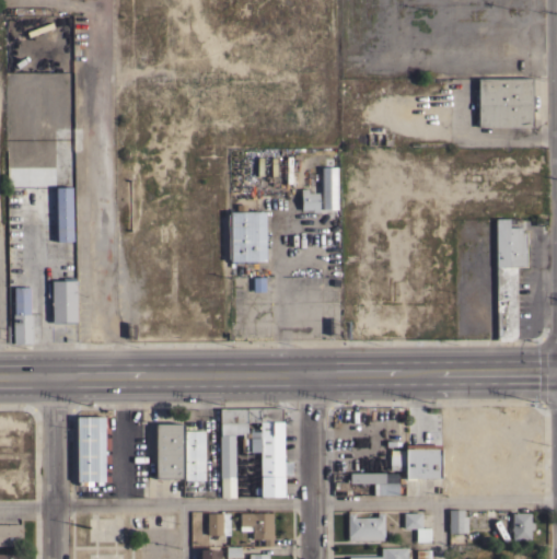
[(534,79),(535,127),(480,128),(480,79),(534,79)]
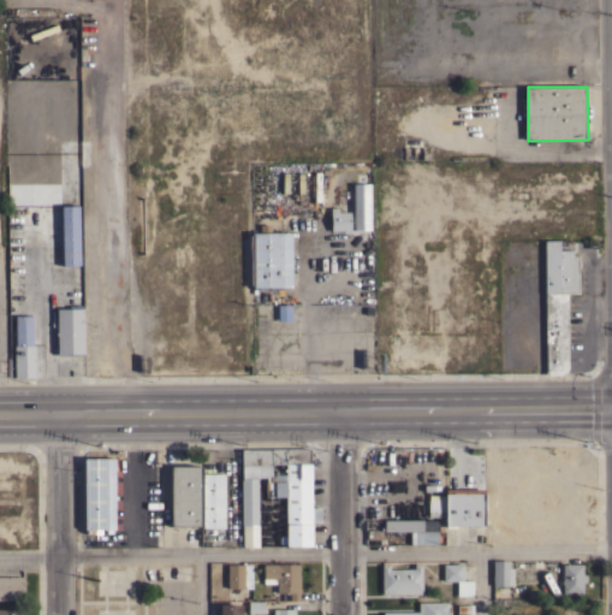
[(373,185),(374,231),(355,231),(355,185),(373,185)]
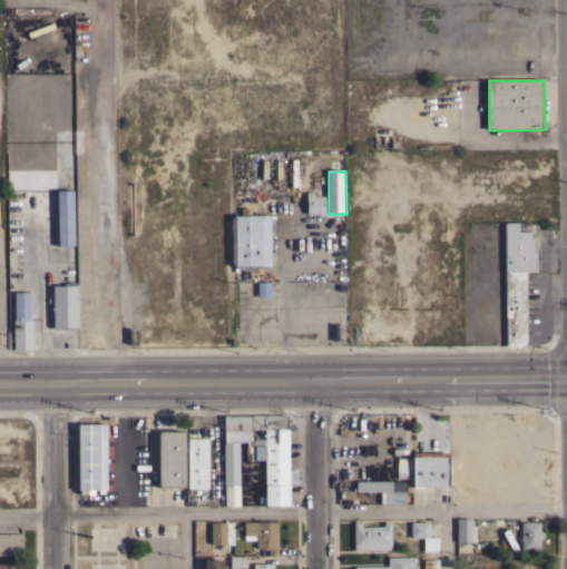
[(76,246),(59,246),(58,190),(75,190),(76,246)]
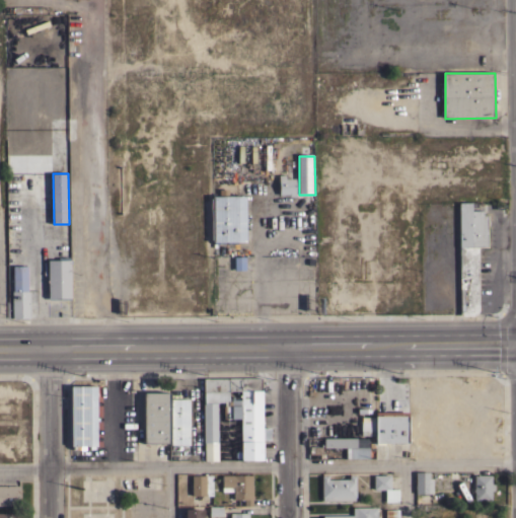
[(281,175),(287,175),(287,179),(297,179),(297,197),(292,197),(292,196),(281,196),(281,175)]
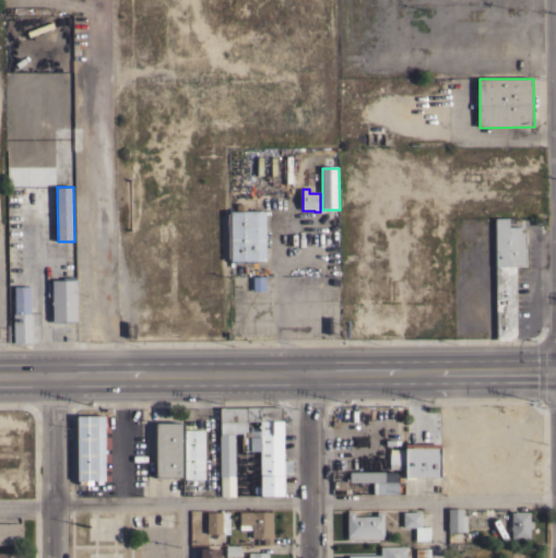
[(244,261),(244,264),(233,264),(233,261),(232,261),(232,212),(267,212),(268,261),(244,261)]
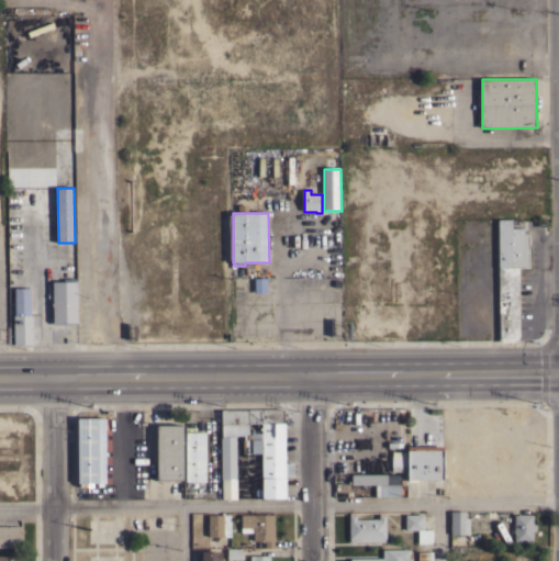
[(501,343),(500,220),(513,220),(513,227),(526,227),(526,233),(530,233),(530,268),(520,268),(521,337),(520,338),(518,340),(517,340),(516,341),(515,341),(512,343),(501,343)]
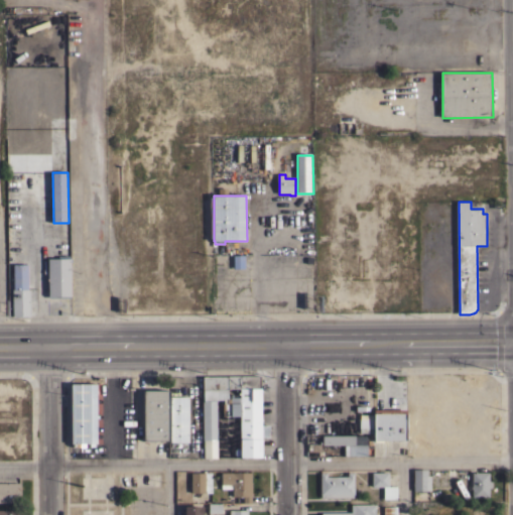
[(73,296),(49,297),(49,259),(72,259),(73,296)]
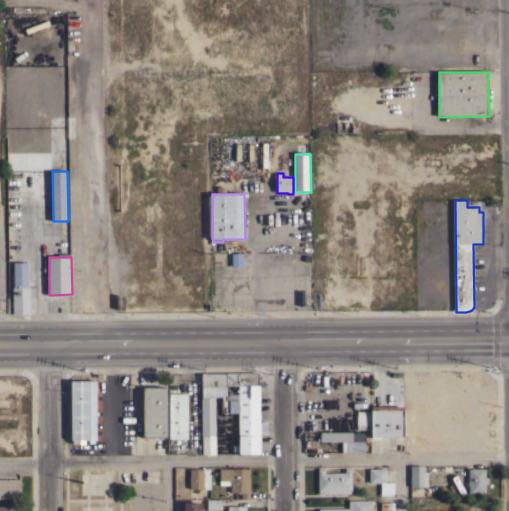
[(29,287),(15,287),(14,263),(29,262),(29,287)]
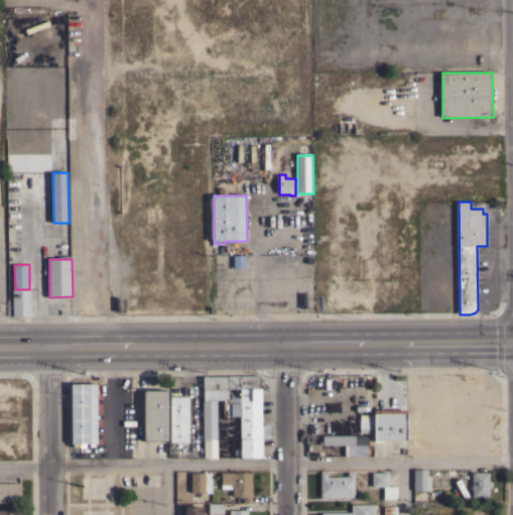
[(31,316),(14,316),(14,290),(30,290),(31,316)]
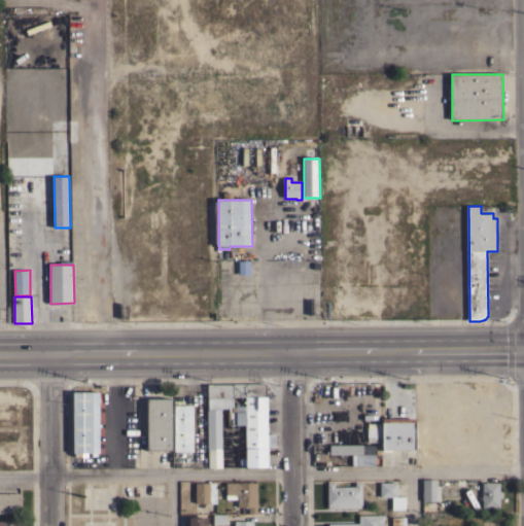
[(208,385),(268,384),(268,397),(269,397),(269,434),(277,434),(277,447),(269,447),(269,467),(247,467),(247,465),(243,465),(243,458),(247,458),(246,425),(232,425),(232,413),(237,413),(237,407),(247,406),(246,397),(235,397),(235,409),(224,409),(224,410),(222,410),(222,450),(209,450),(208,385)]
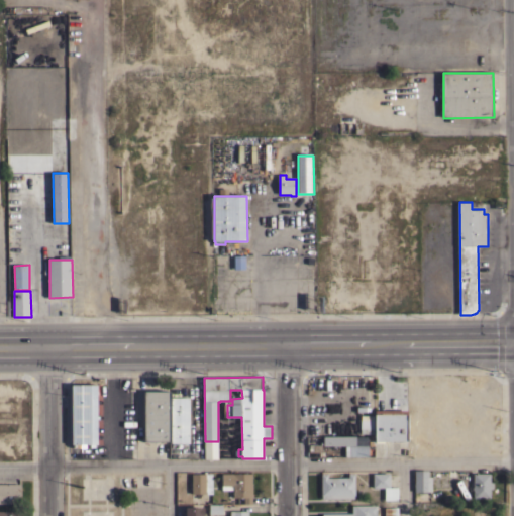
[(98,444),(73,445),(73,385),(98,385),(98,444)]
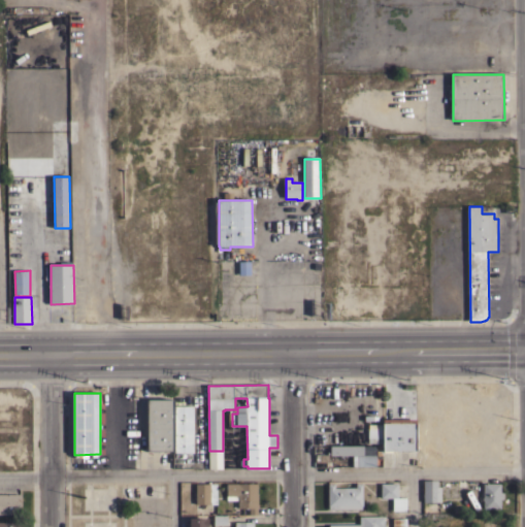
[(174,452),(149,452),(149,400),(174,399),(174,406),(174,452)]
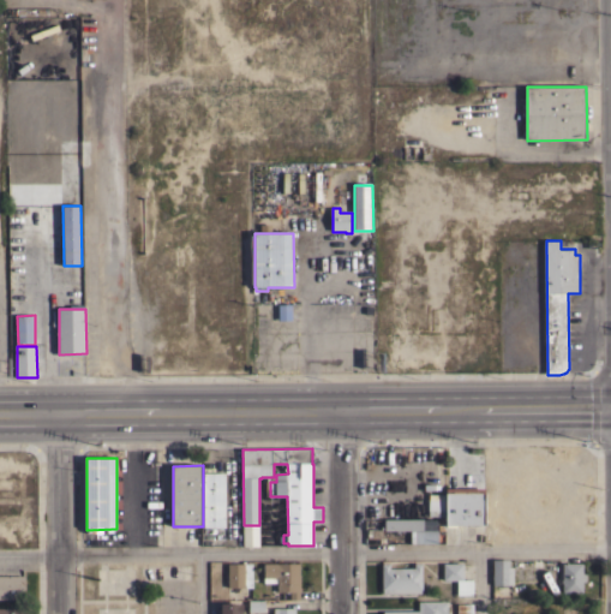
[(227,474),(227,528),(203,528),(203,526),(203,474),(227,474)]
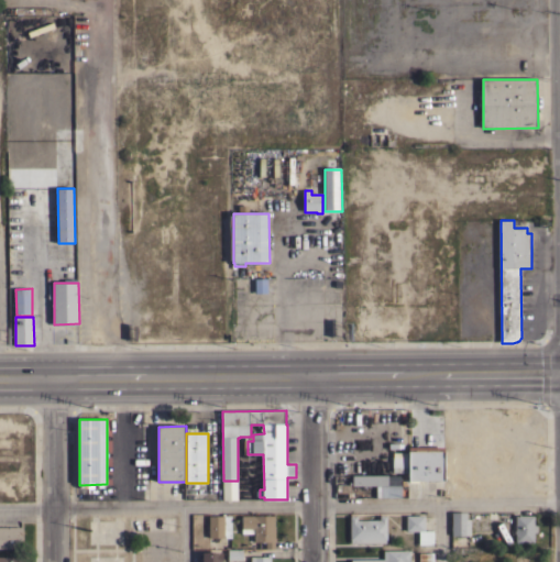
[(446,450),(446,484),(409,484),(409,450),(446,450)]
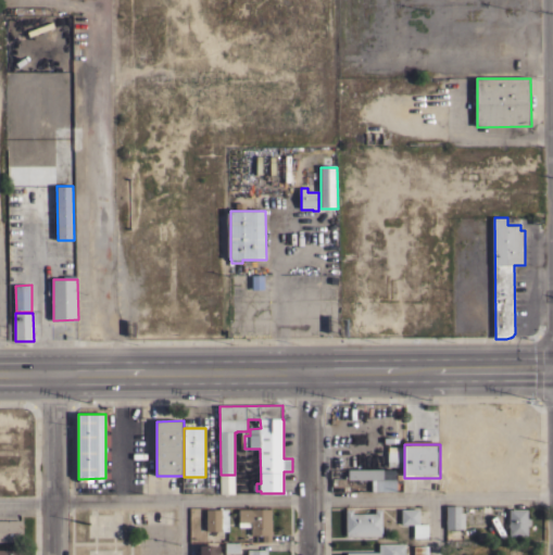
[(384,470),(384,480),(398,480),(398,491),(377,492),(377,480),(350,480),(350,479),(348,479),(348,488),(341,488),(341,491),(335,491),(335,488),(334,479),(347,479),(346,477),(349,477),(349,470),(384,470)]
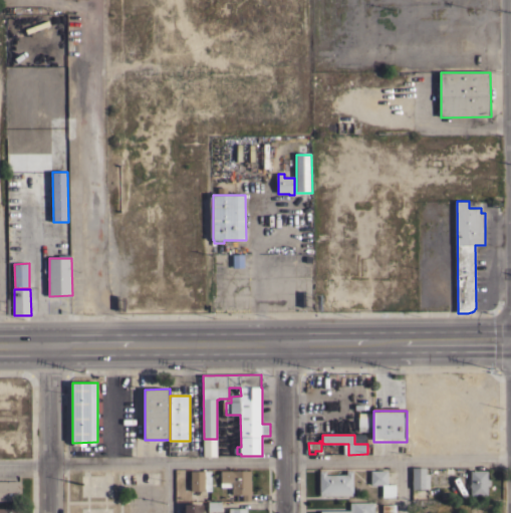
[(414,469),(427,469),(427,475),(431,474),(431,489),(414,490),(414,469)]
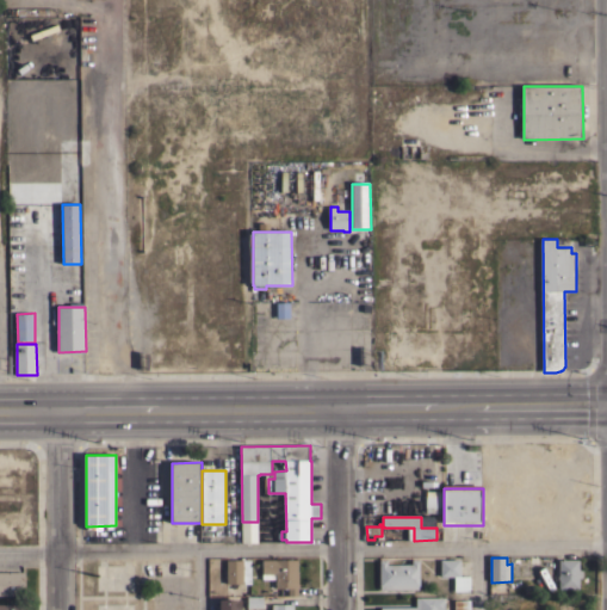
[(228,560),(253,560),(253,584),(228,584),(228,560)]
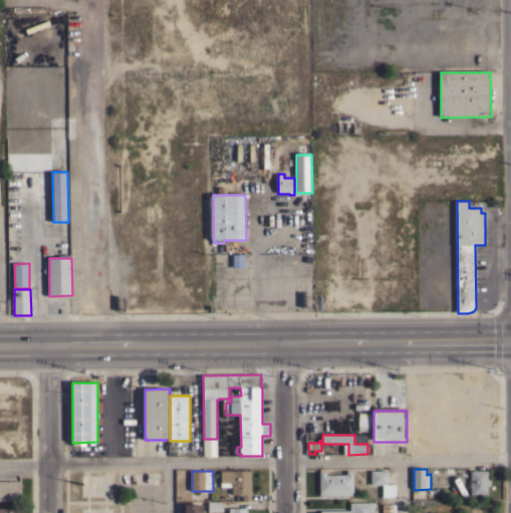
[(252,501),(244,501),(244,495),(233,495),(233,487),(223,487),(223,471),(252,471),(252,501)]
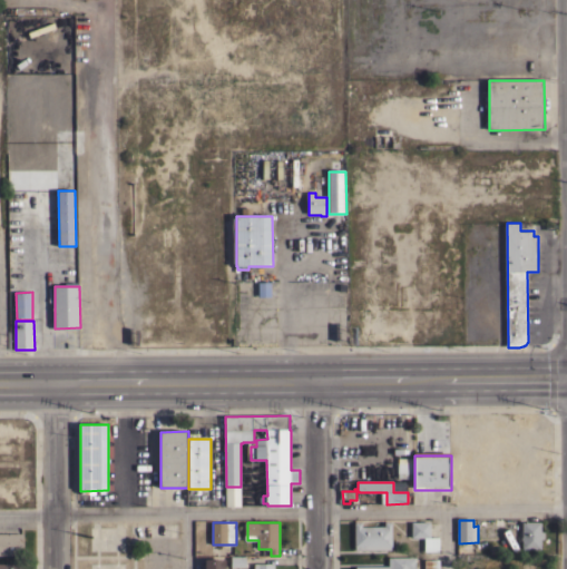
[(363,523),(363,527),(387,527),(387,522),(393,522),(393,547),(392,547),(392,550),(357,550),(357,547),(355,523),(363,523)]
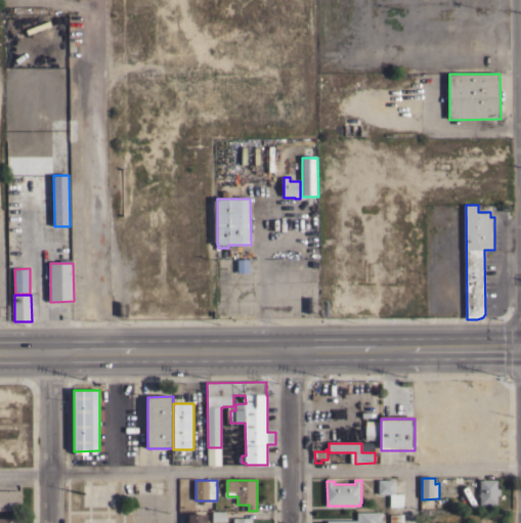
[(396,480),(396,494),(405,494),(405,507),(392,508),(391,494),(380,494),(380,480),(396,480)]
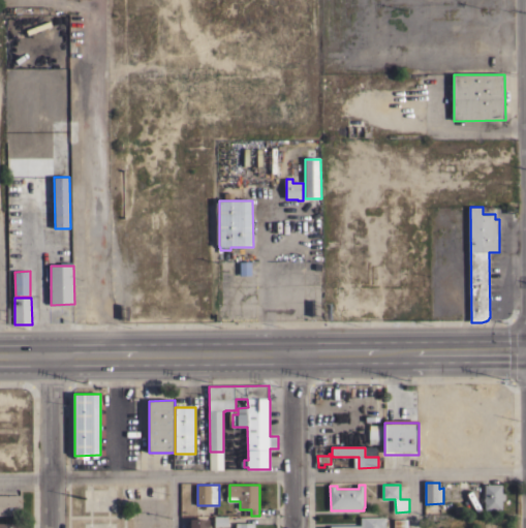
[(486,502),(485,502),(485,498),(486,498),(486,485),(502,485),(502,494),(505,494),(505,500),(503,500),(503,509),(486,510),(486,502)]
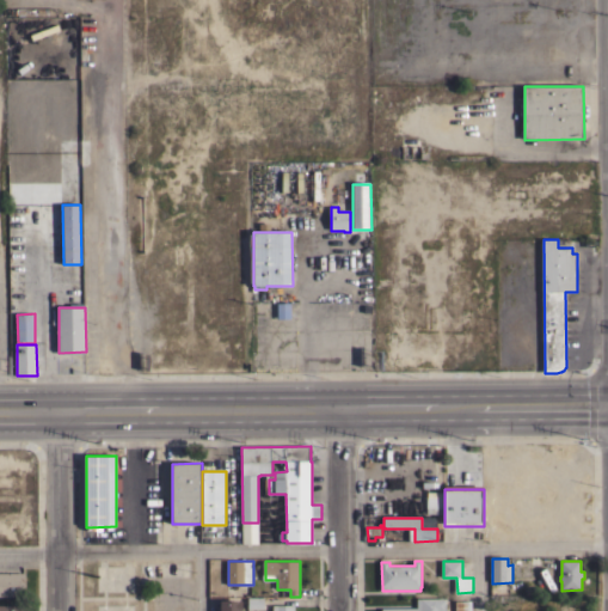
[(0,573),(26,573),(26,597),(0,597),(0,573)]
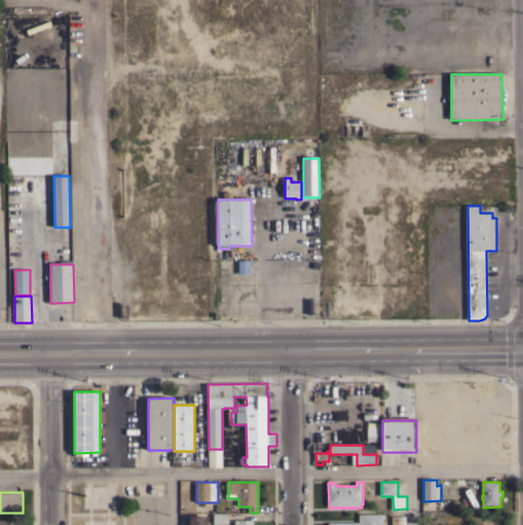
[(227,514),(227,524),(214,523),(214,514),(227,514)]
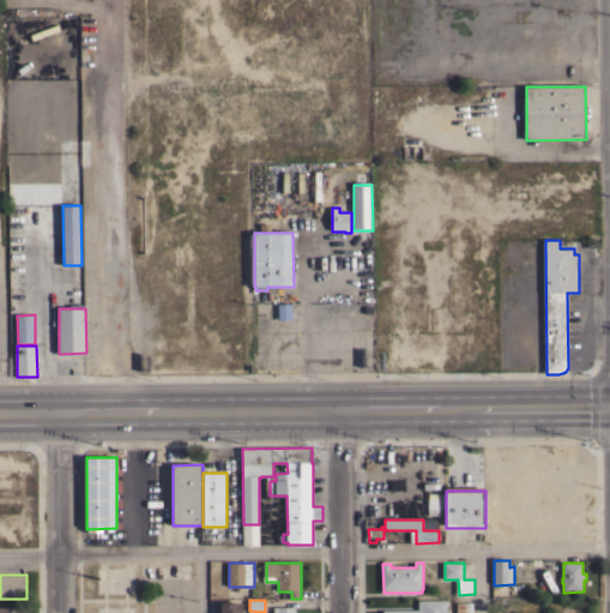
[(384,612),(384,611),(420,611),(420,601),(448,601),(448,612),(458,612),(458,604),(475,604),(475,612),(384,612)]
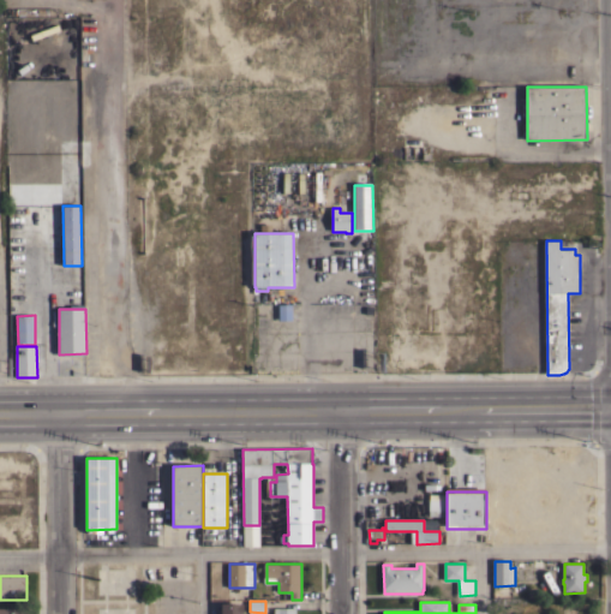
[(221,613),(221,603),(244,603),(244,613),(221,613)]
